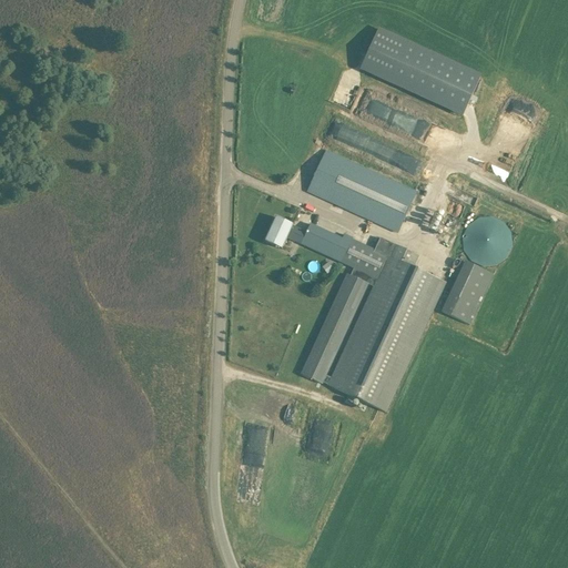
[(480,77),(378,30),(368,50),(361,69),(463,115),(480,77)]
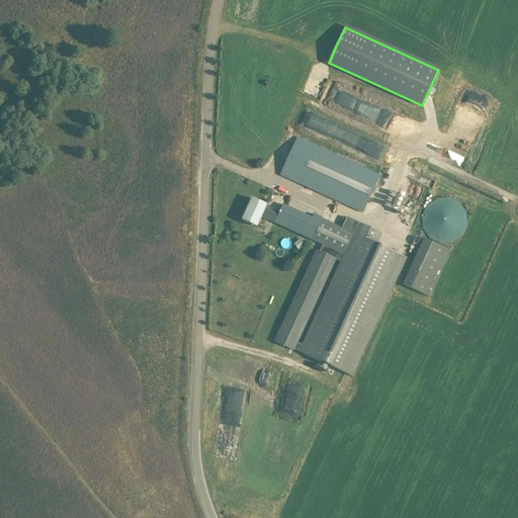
[(379,176),(297,139),(280,175),(363,212),(379,176)]
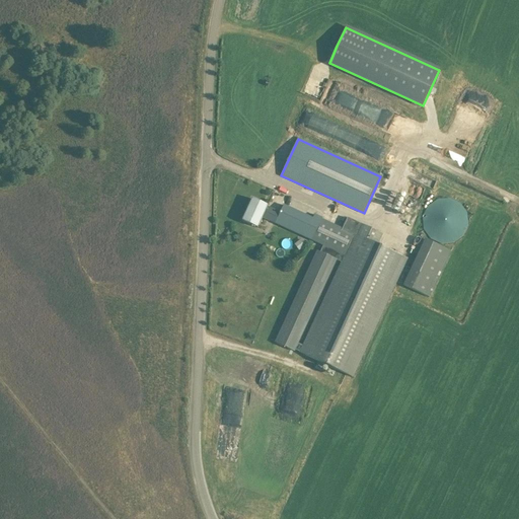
[(466,235),(460,198),(422,204),(428,241),(466,235)]
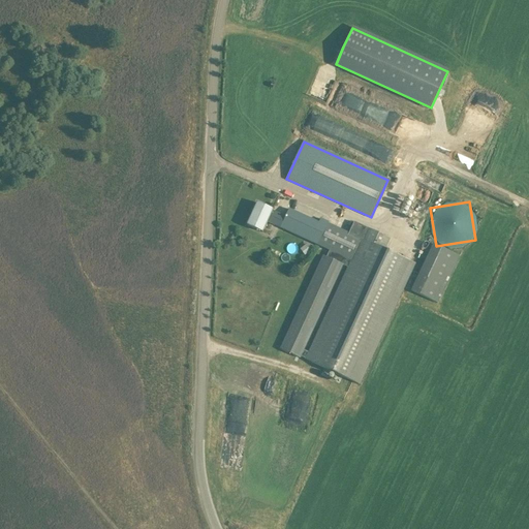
[(268,222),(329,250),(325,257),(322,255),(279,348),(298,358),(341,263),(348,268),(305,360),(360,384),(415,263),(384,250),(390,239),(354,222),(348,234),(328,223),(329,222),(320,218),(318,222),(289,209),(285,217),(272,211),(273,210),(257,203),(247,225),(262,232),(268,222)]
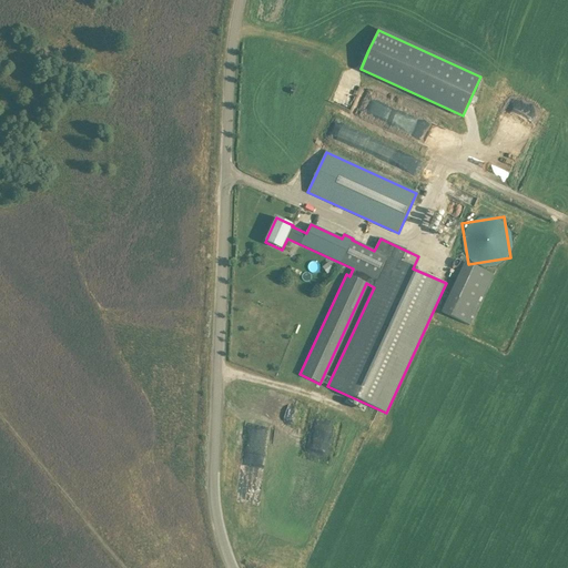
[(463,262),(442,314),(473,325),(493,273),(463,262)]
